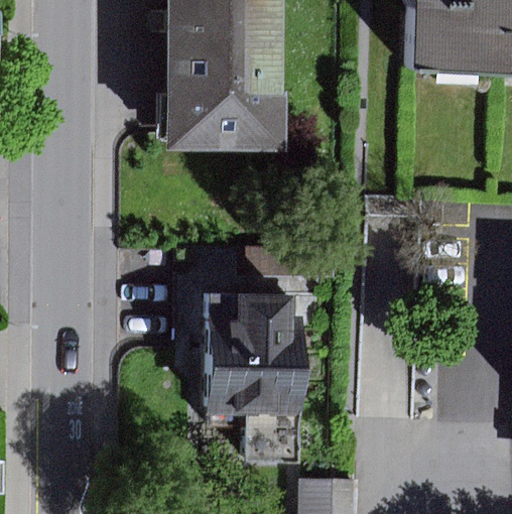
[(169,0),(168,150),(283,152),(284,0),(169,0)]
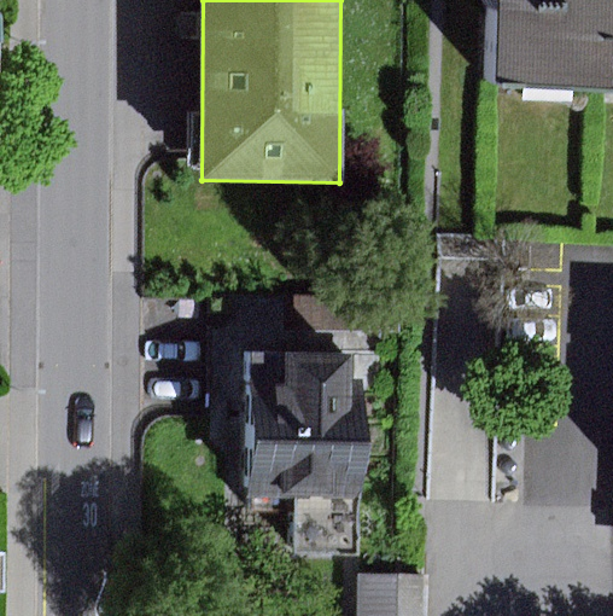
[(612,87),(612,0),(484,0),(482,82),(612,87)]
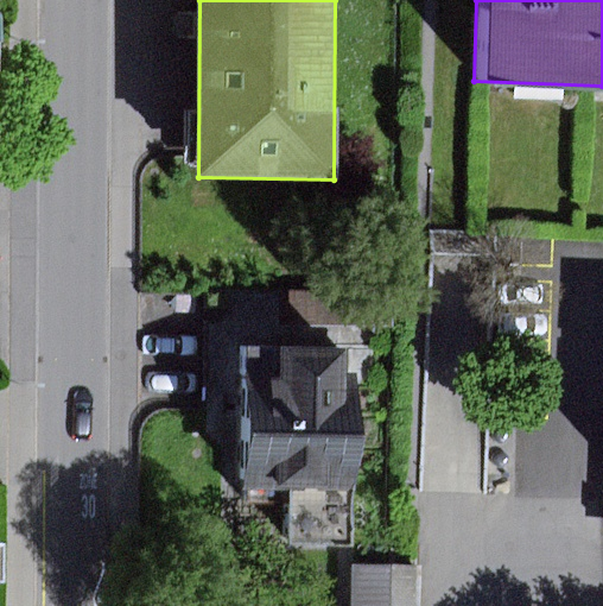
[(277,297),(275,327),(389,329),(389,301),(277,297)]
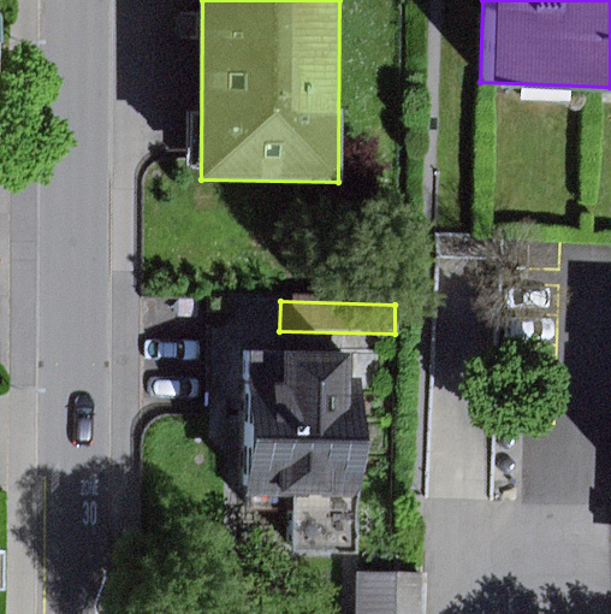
[(356,554),(353,353),(250,354),(253,494),(291,494),(292,555),(356,554)]
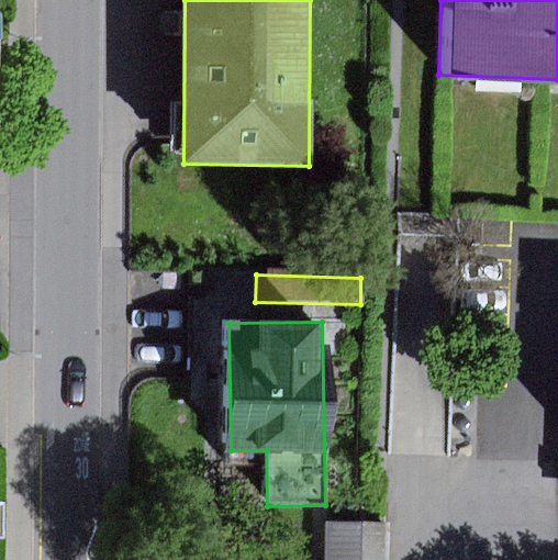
[(358,559),(359,527),(323,527),(321,559),(358,559)]
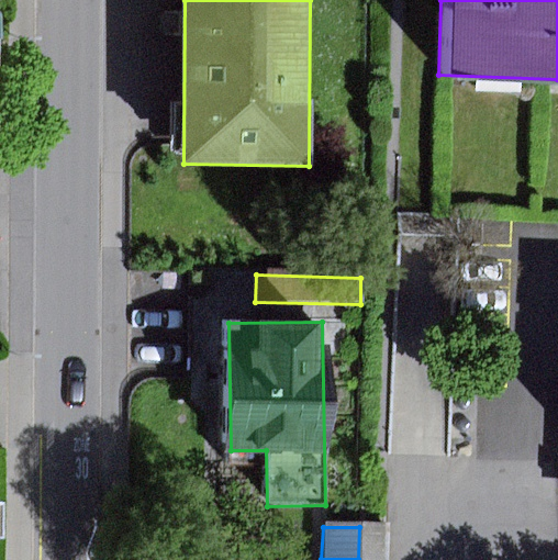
[(386,559),(387,527),(359,527),(358,559),(386,559)]
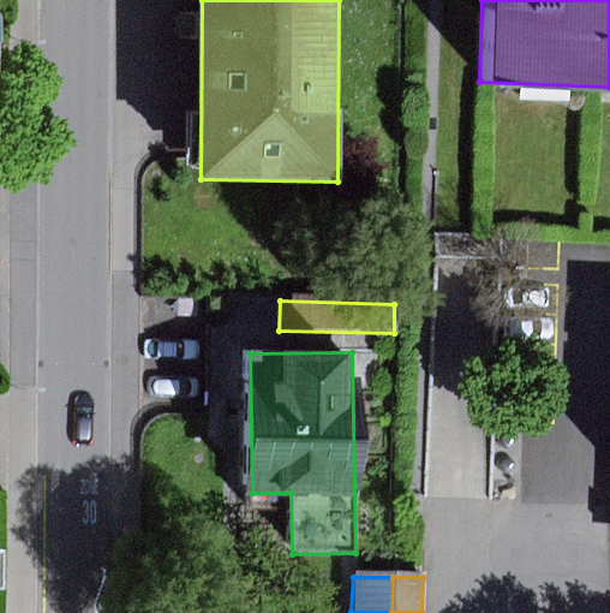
All buildings are outlined.
